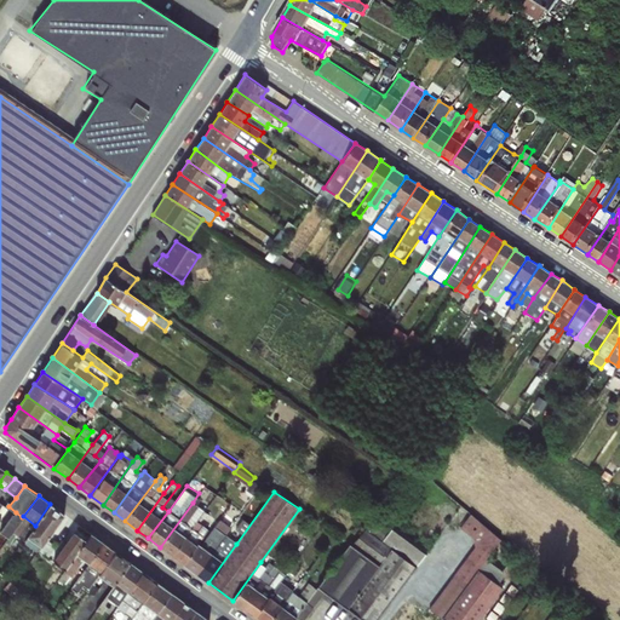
[(193,503),(160,547),(172,556),(201,515),(204,510),(193,503)]
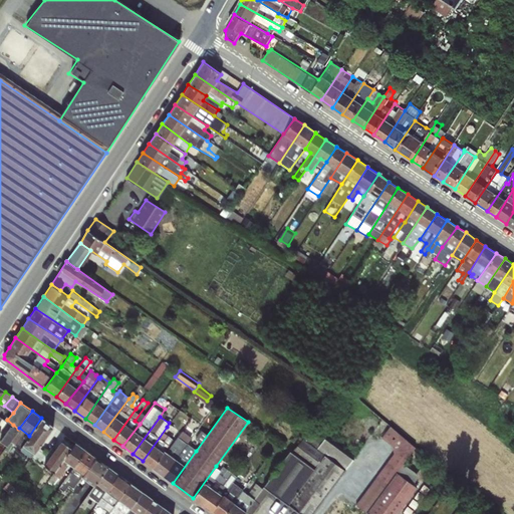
[(29,436),(23,444),(34,453),(39,447),(53,427),(41,418),(29,436)]
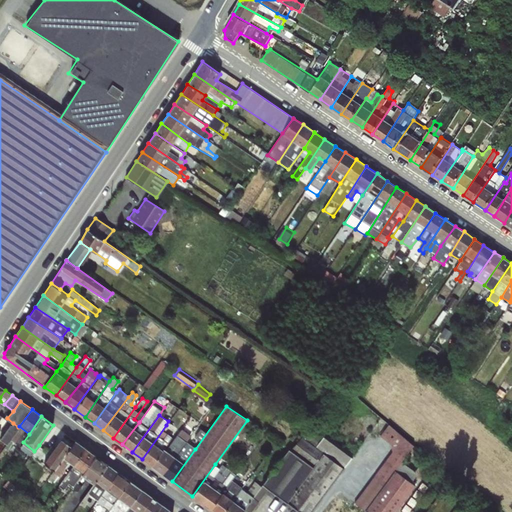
[(395,444),(355,503),(368,511),(396,511),(416,483),(413,481),(418,472),(403,462),(417,441),(388,422),(380,434),(395,444)]
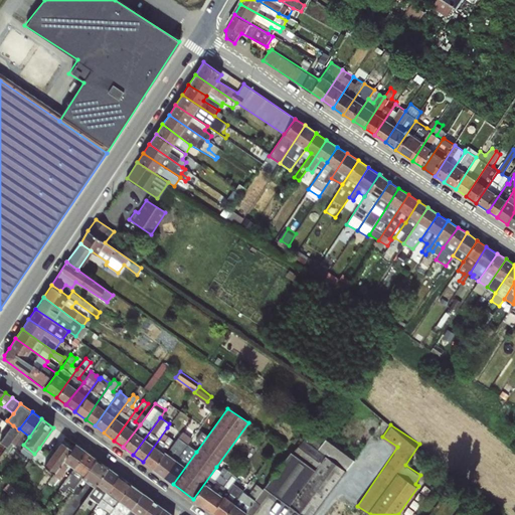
[(18,430),(13,425),(12,426),(10,426),(0,442),(7,447),(18,430)]
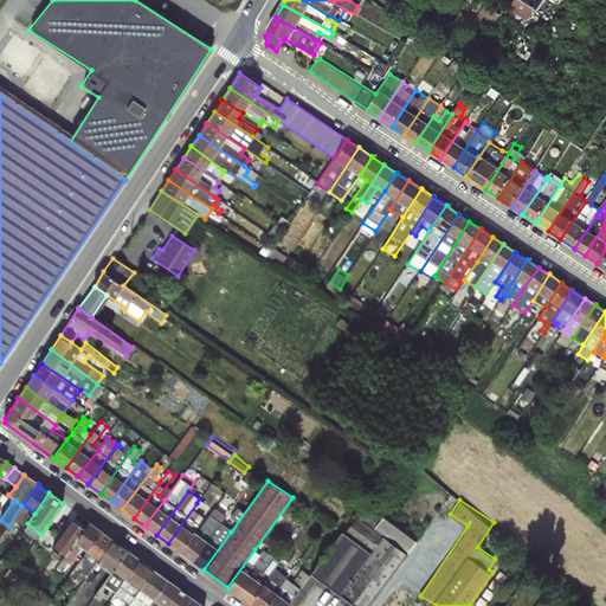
[(197,503),(168,543),(180,552),(193,530),(204,517),(197,513),(200,507),(197,503)]
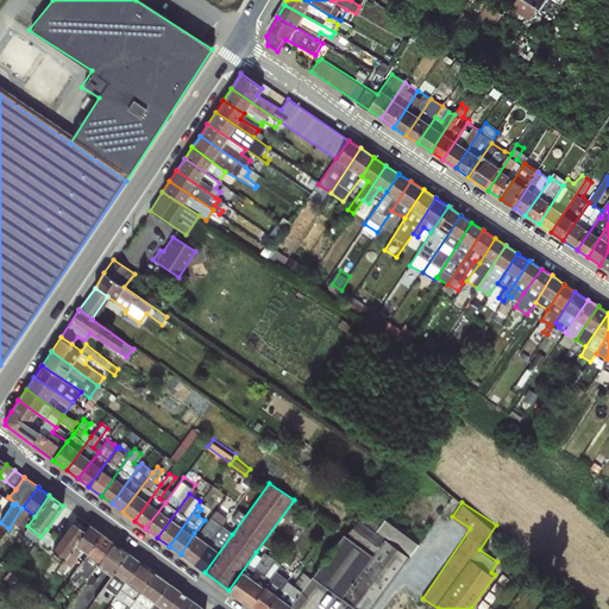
[(313,575),(319,583),(355,608),(369,608),(421,541),(371,506),(345,535),(343,534),(313,575)]
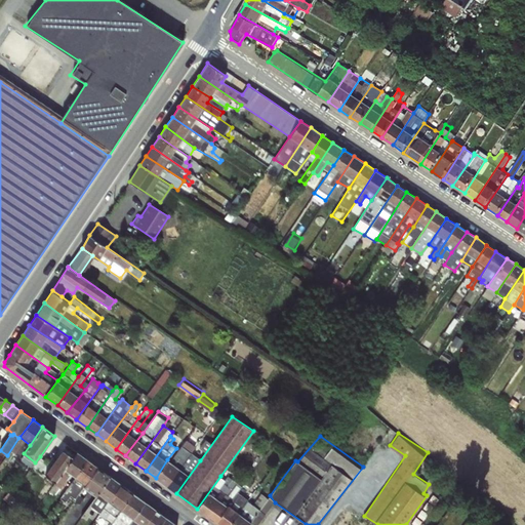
[(167,459),(156,478),(166,486),(190,452),(182,446),(170,461),(167,459)]
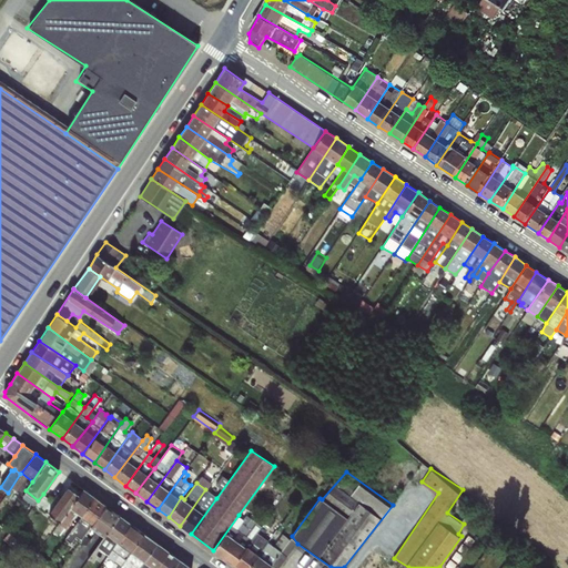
[(70,508),(79,496),(68,487),(49,514),(57,519),(61,521),(70,508)]
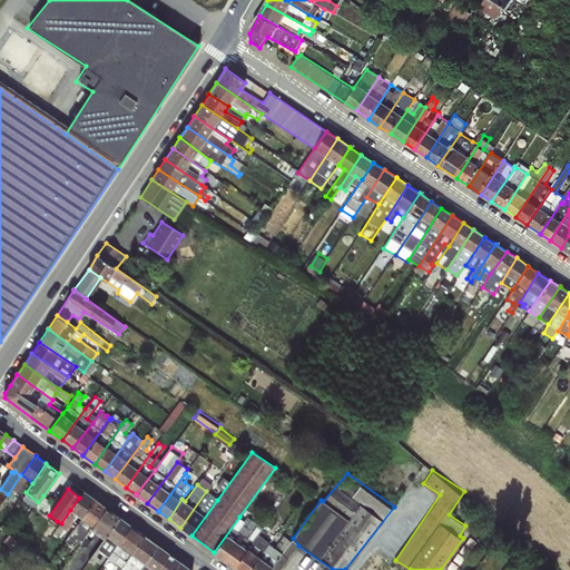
[(79,498),(70,510),(77,514),(82,518),(95,500),(84,491),(79,498)]
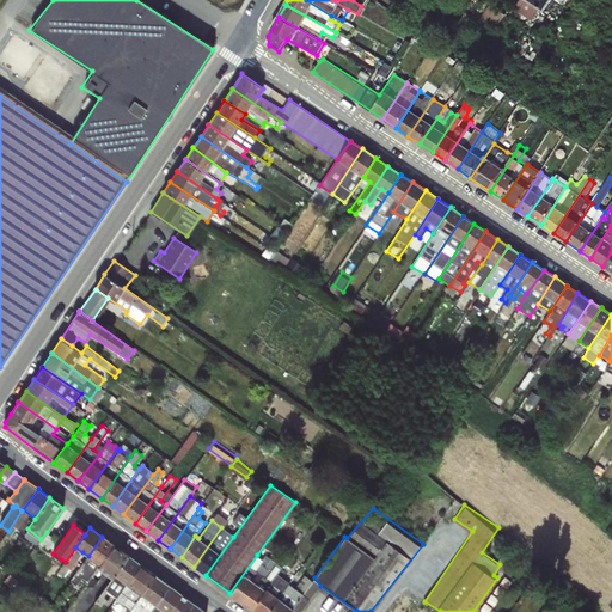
[(221,527),(194,567),(206,575),(233,537),(221,527)]
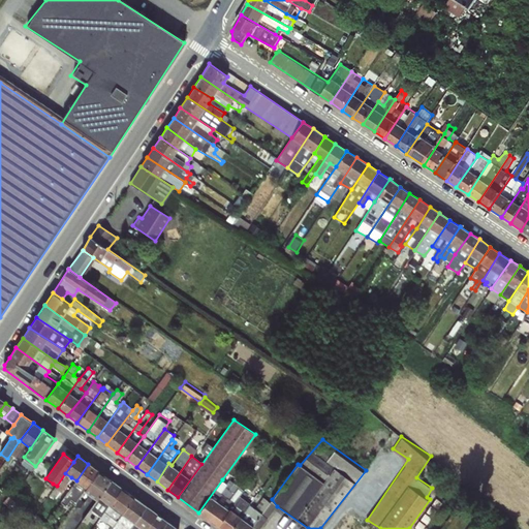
[(35,466),(24,457),(21,461),(33,469),(41,474),(47,468),(44,466),(45,464),(40,460),(35,466)]
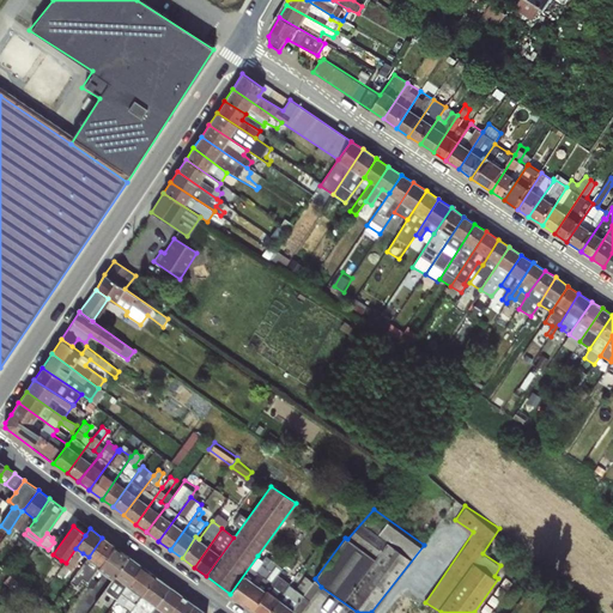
[(102,538),(89,557),(99,565),(114,546),(102,538)]
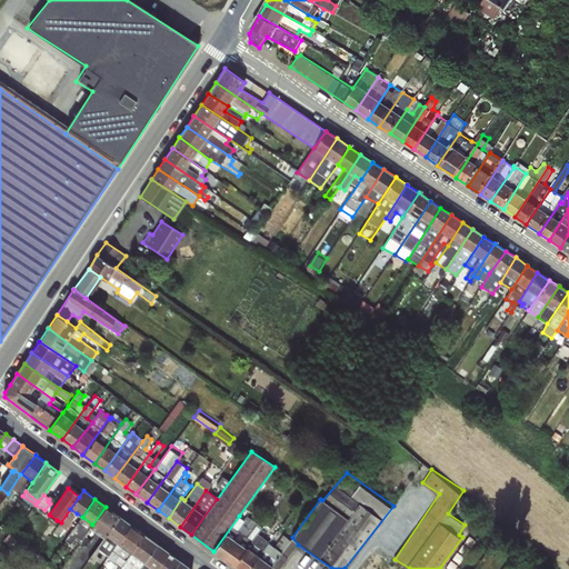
[(92,525),(91,527),(105,538),(107,535),(119,517),(106,507),(92,525)]
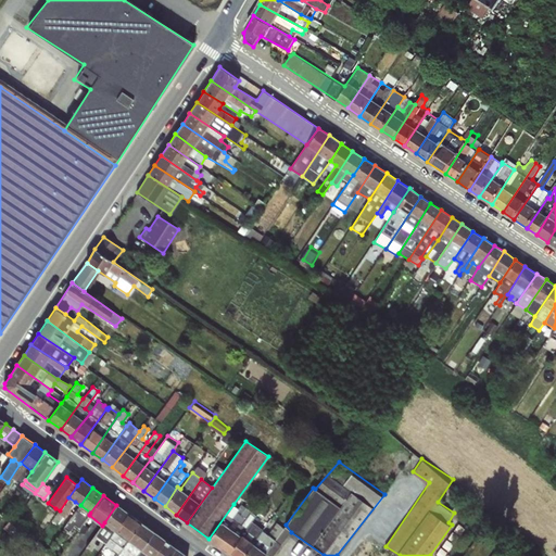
[(60,510),(51,522),(57,526),(64,517),(75,502),(68,497),(60,510)]
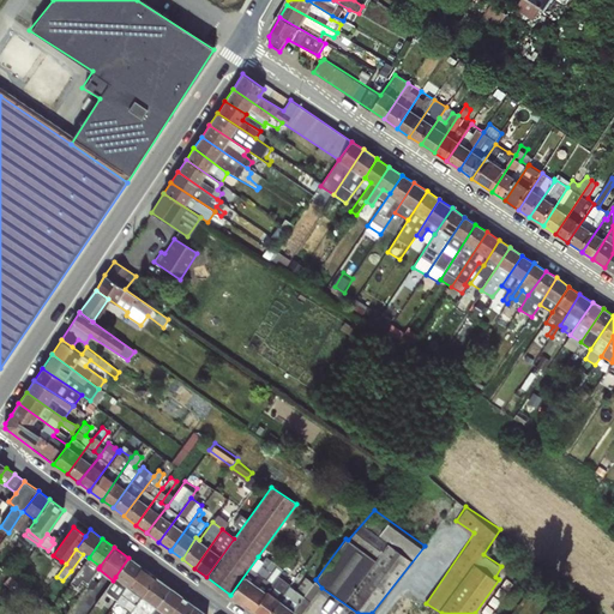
[(258,557),(230,595),(241,603),(272,561),(266,557),(263,561),(258,557)]
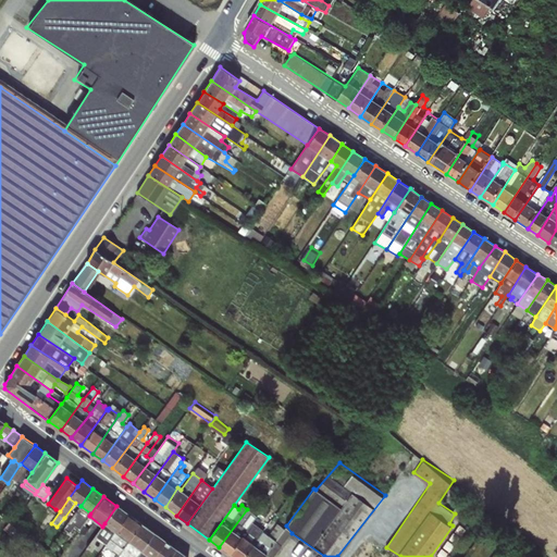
[(90,514),(81,506),(64,529),(70,533),(78,521),(83,524),(89,516),(90,514)]
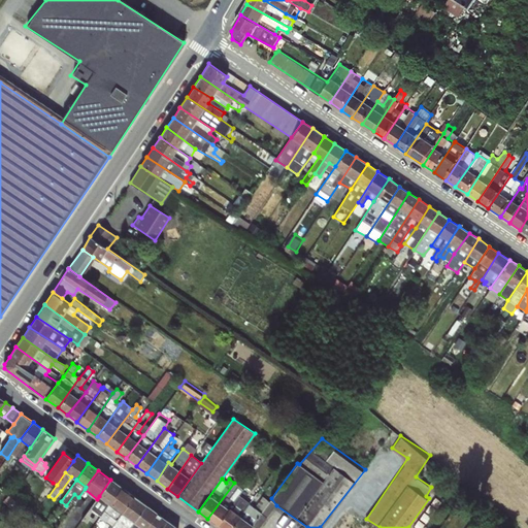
[(110,480),(99,496),(109,503),(109,504),(121,487),(110,480)]
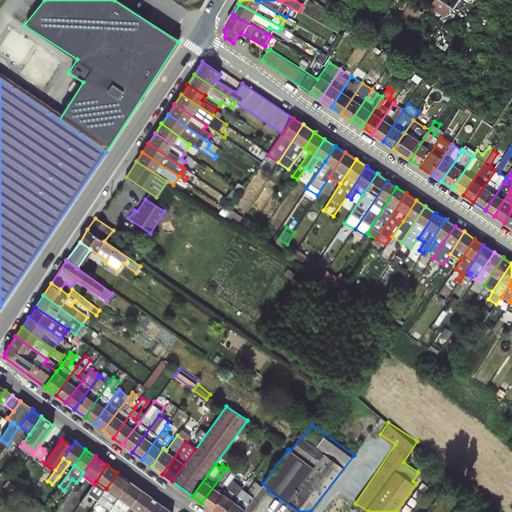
[(47,481),(55,470),(51,468),(38,486),(41,488),(47,481)]
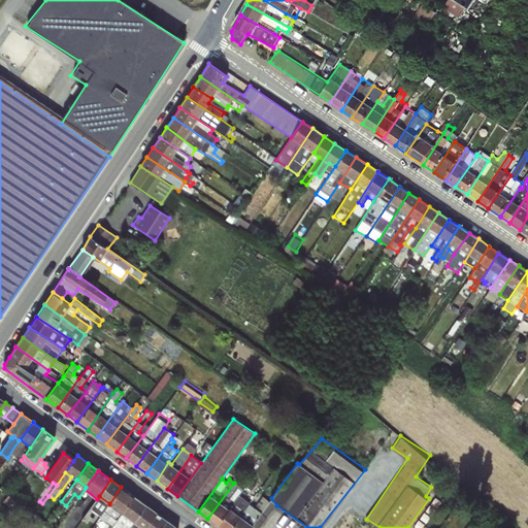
[(234,483),(207,519),(216,524),(242,490),(234,483)]
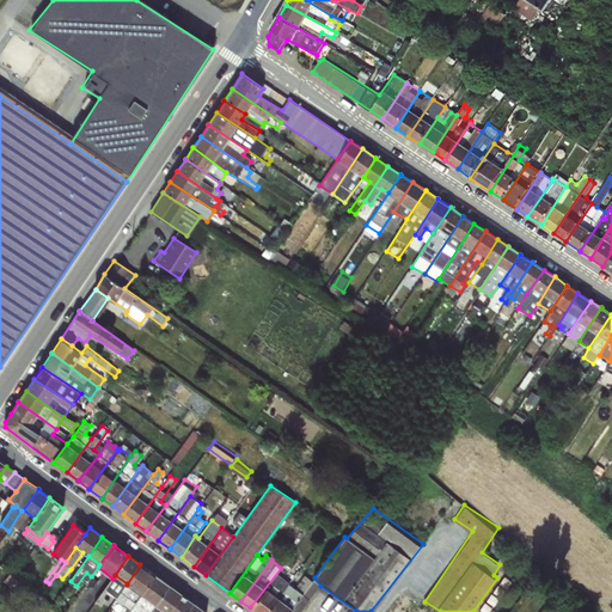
[(281,568),(250,607),(256,611),(267,611),(288,583),(283,580),(293,568),(286,562),(281,568)]
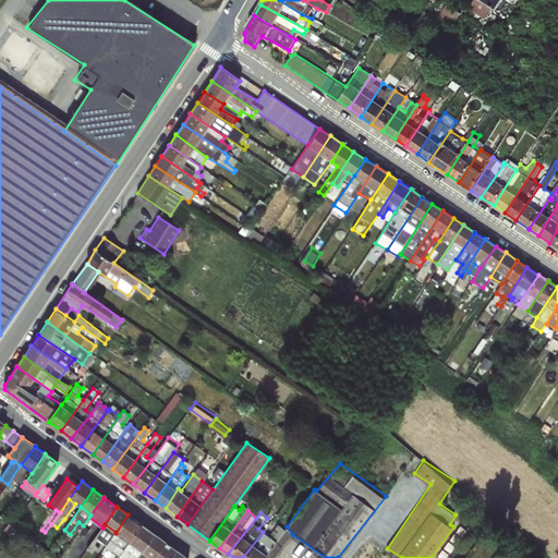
[(128,514),(116,533),(129,542),(142,524),(128,514)]
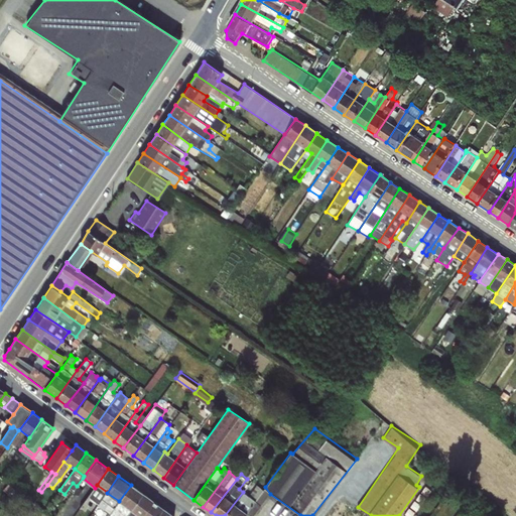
[(252,515),(270,494),(265,487),(258,481),(249,496),(243,492),(225,515),(243,515),(246,513),(250,515),(252,515)]
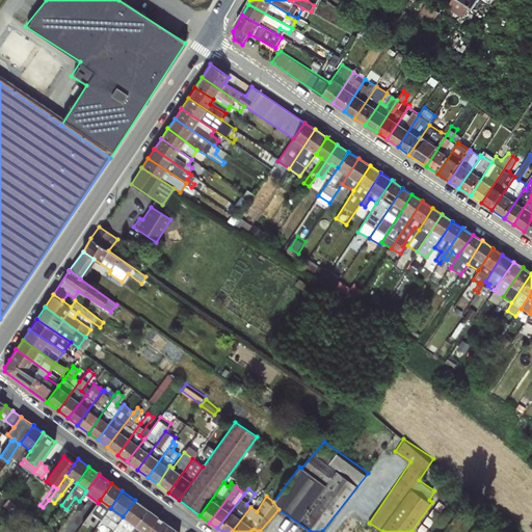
[(100,500),(98,503),(83,523),(89,527),(97,519),(100,521),(110,507),(100,500)]
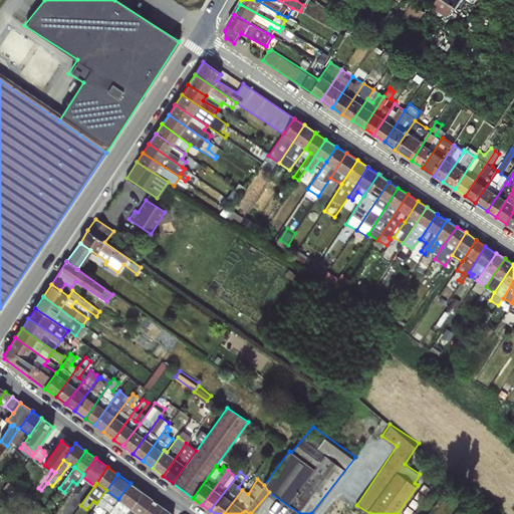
[(131,483),(118,499),(131,508),(142,492),(131,483)]
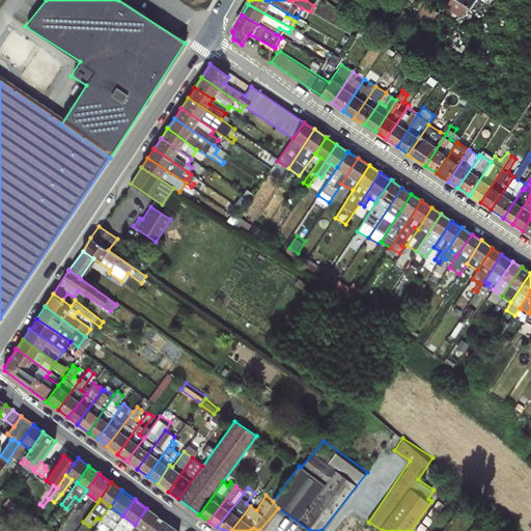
[(110,506),(100,520),(112,529),(122,515),(110,507),(110,506)]
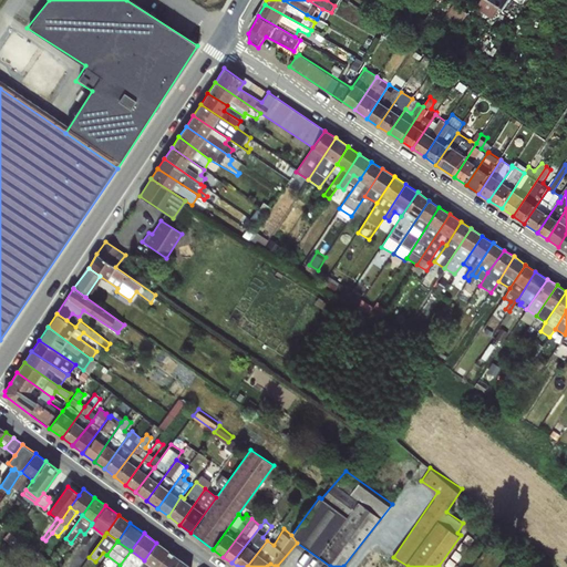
[(156,543),(144,560),(152,566),(156,566),(168,550),(156,543)]
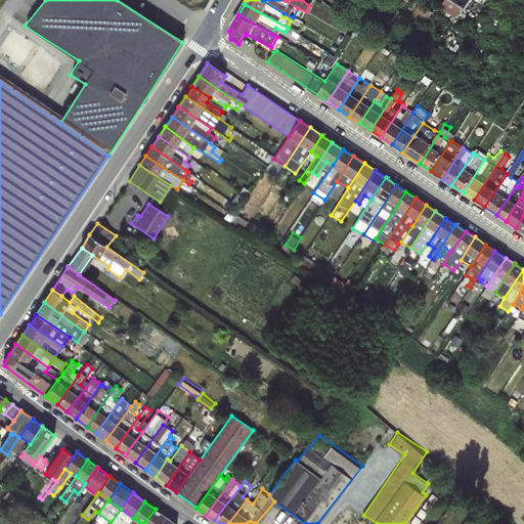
[(121,509),(111,522),(113,523),(120,523),(122,521),(127,523),(128,523),(133,518),(121,509)]
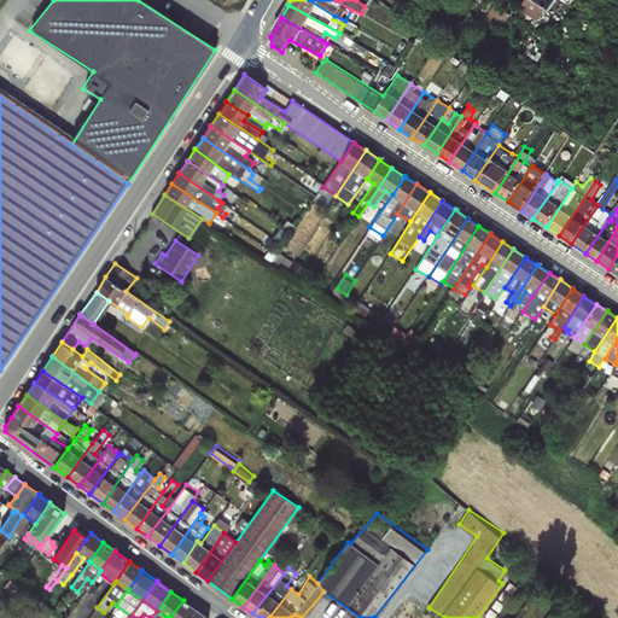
[(184,600),(170,617),(188,617),(196,610),(184,600)]
